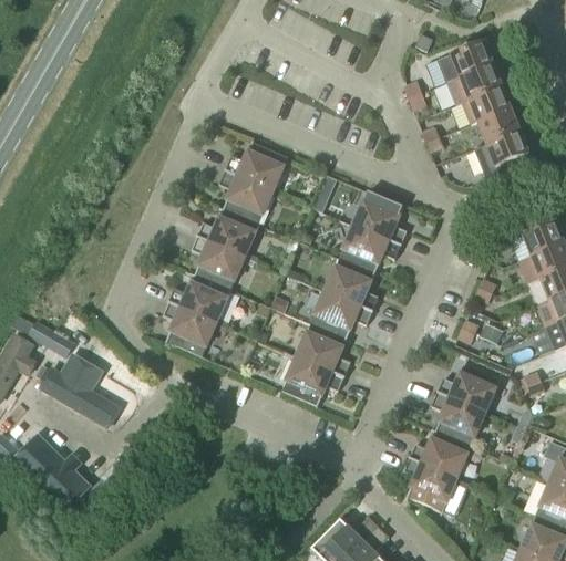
[(429,51),(434,39),(422,33),(417,45),(418,45),(429,51)]
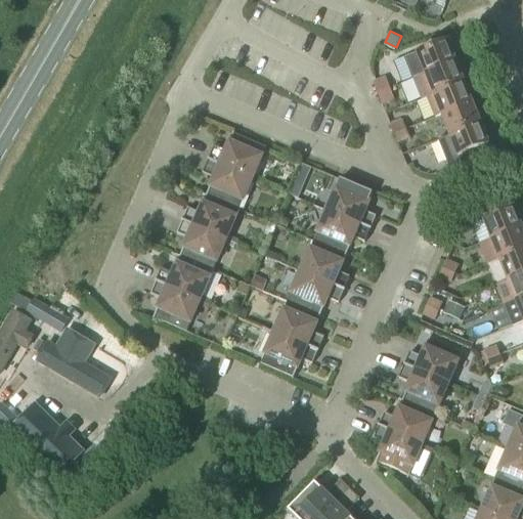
[(401,81),(415,76),(456,58),(448,37),(405,54),(393,58),(401,81)]
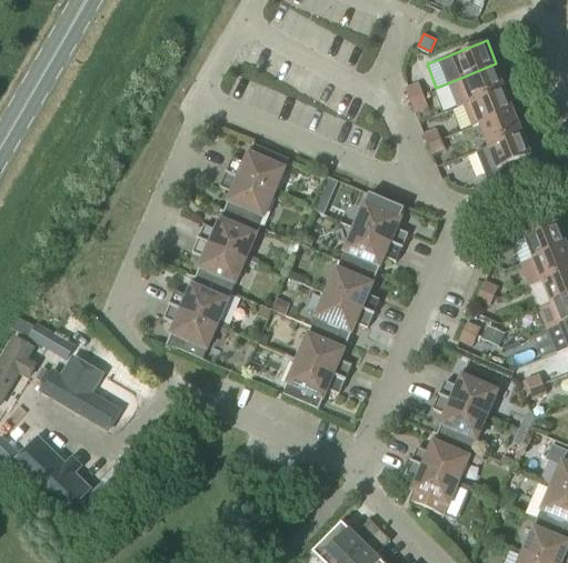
[(505,86),(496,63),(450,82),(459,106),(465,103),(465,102),(505,86)]
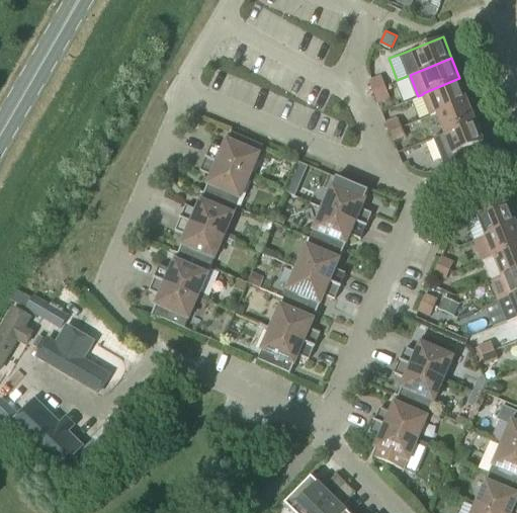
[(374,89),(385,84),(382,76),(370,80),(374,89)]
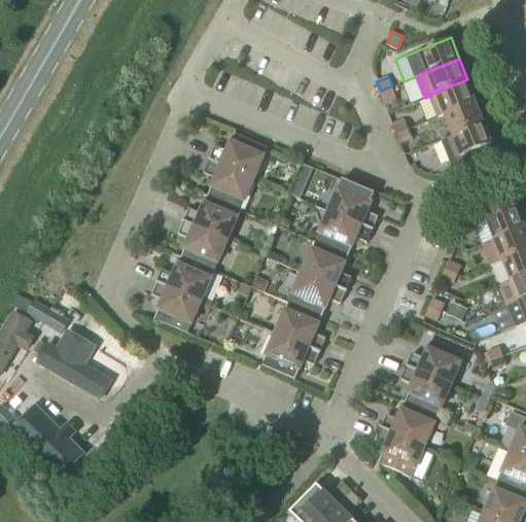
[(476,100),(467,79),(430,95),(430,96),(437,115),(445,112),(476,100)]
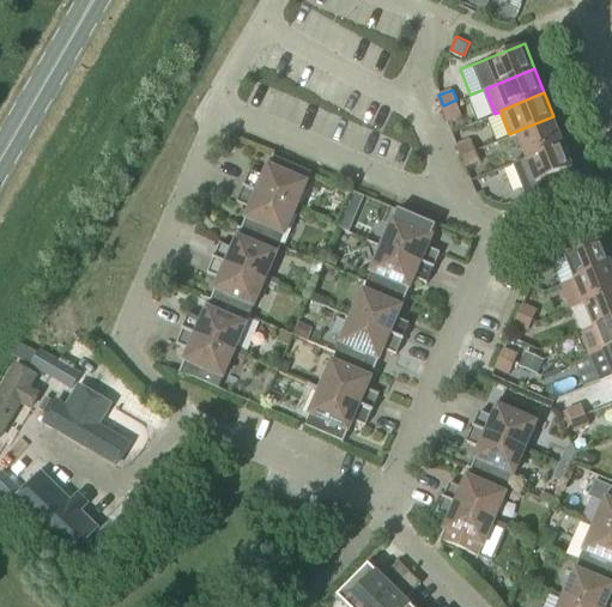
[(461,109),(456,99),(443,105),(447,115),(461,109)]
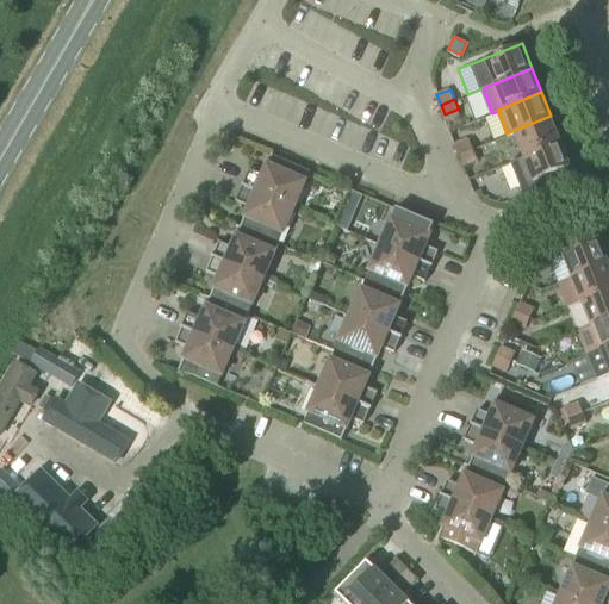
[(551,116),(515,130),(524,154),(560,139),(551,116)]
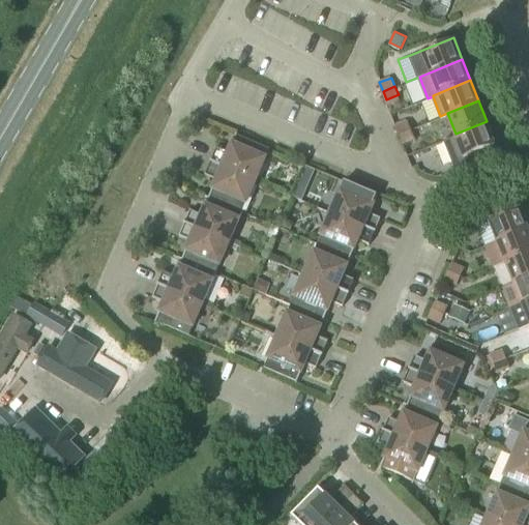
[(400,133),(411,127),(408,119),(395,123),(400,133)]
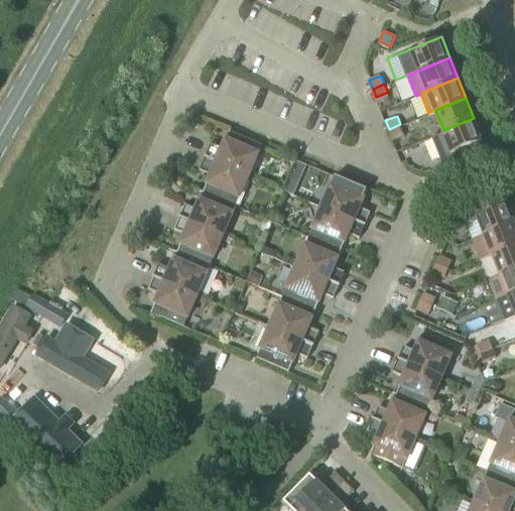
[(474,118),(443,130),(432,135),(443,164),(474,151),(471,144),(482,140),(474,118)]
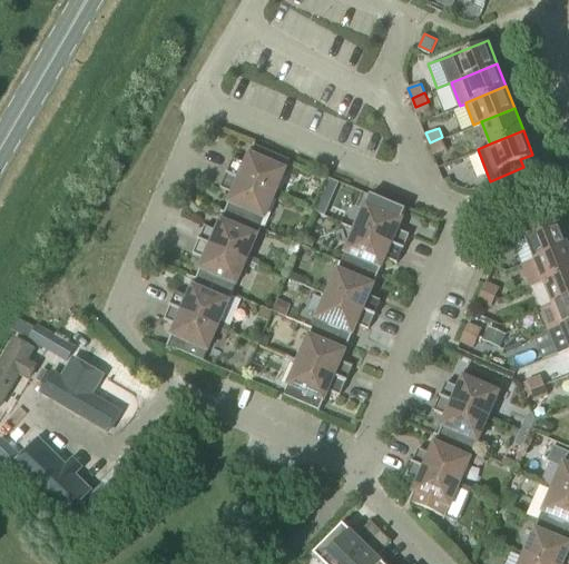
[(442,137),(430,142),(433,151),(447,146),(442,137)]
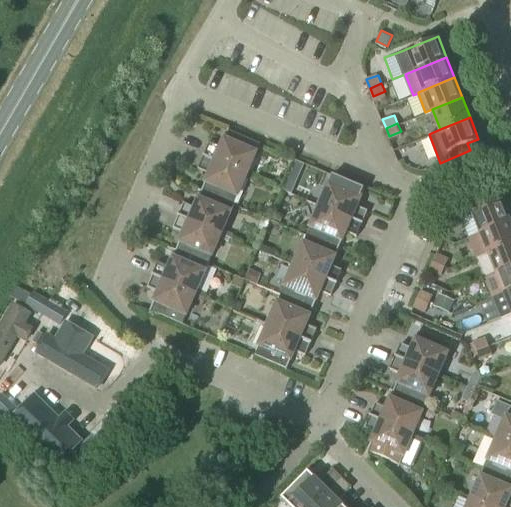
[(210,141),(204,154),(247,172),(260,142),(228,128),(220,146),(210,141)]
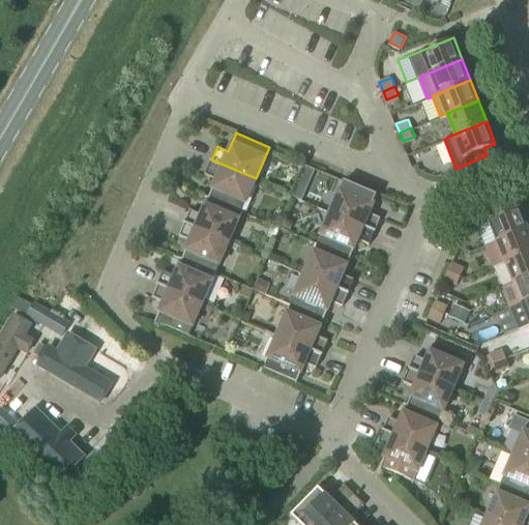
[(256,178),(211,159),(206,172),(216,177),(209,195),(242,209),(256,178)]
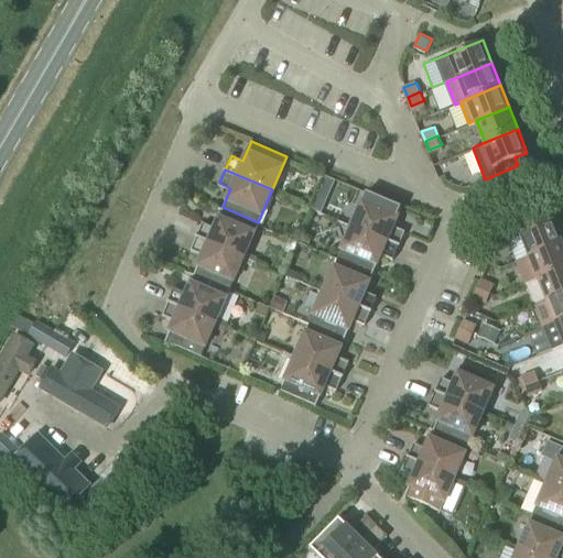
[(320,189),(314,203),(323,207),(328,194),(320,189)]
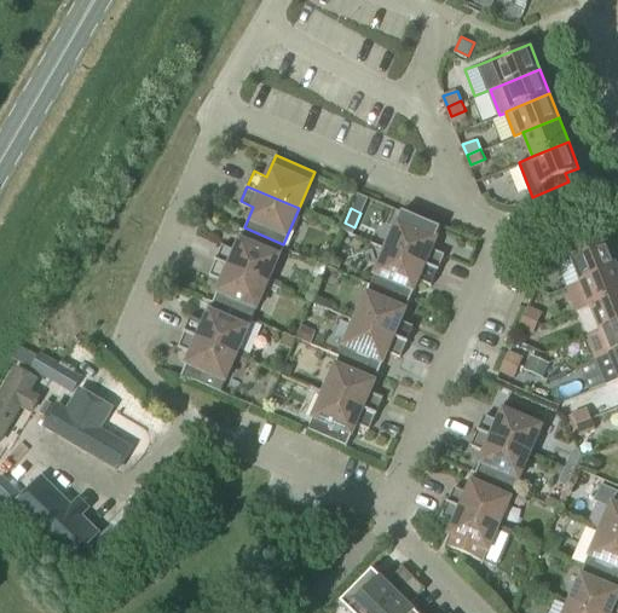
[(402,209),(386,246),(438,267),(445,252),(432,247),(442,225),(402,209)]
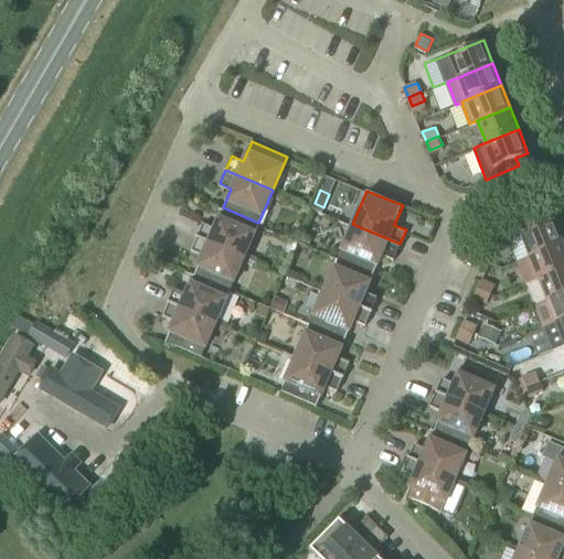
[(203,221),(198,235),(245,256),(258,223),(223,207),(215,226),(203,221)]
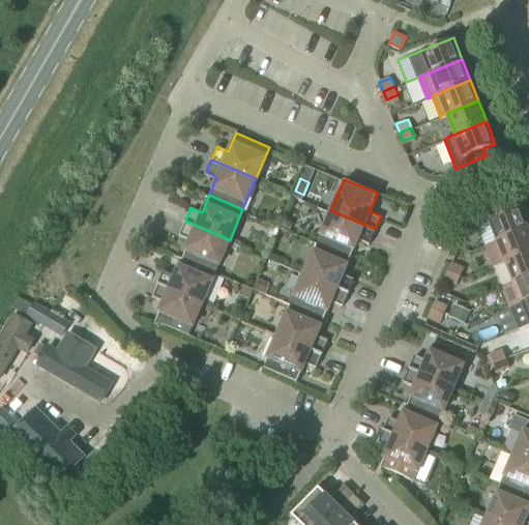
[(497,239),(528,227),(520,205),(502,212),(499,204),(486,209),(497,239)]
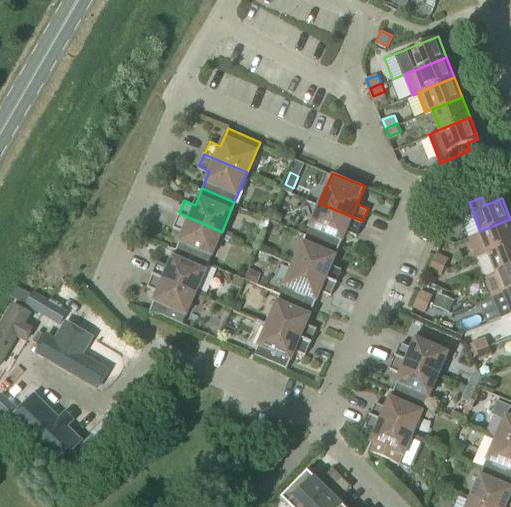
[(362,221),(319,203),(306,233),(339,246),(346,229),(357,234),(362,221)]
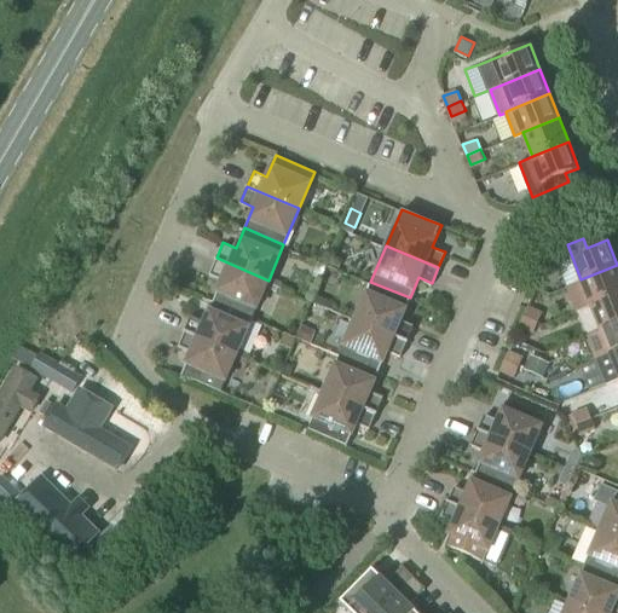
[(344,258),(335,254),(330,262),(339,266),(344,258)]
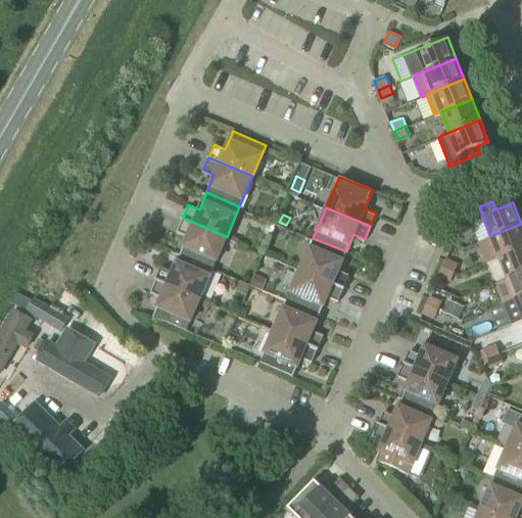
[(227,237),(183,218),(177,231),(188,235),(180,252),(214,267),(227,237)]
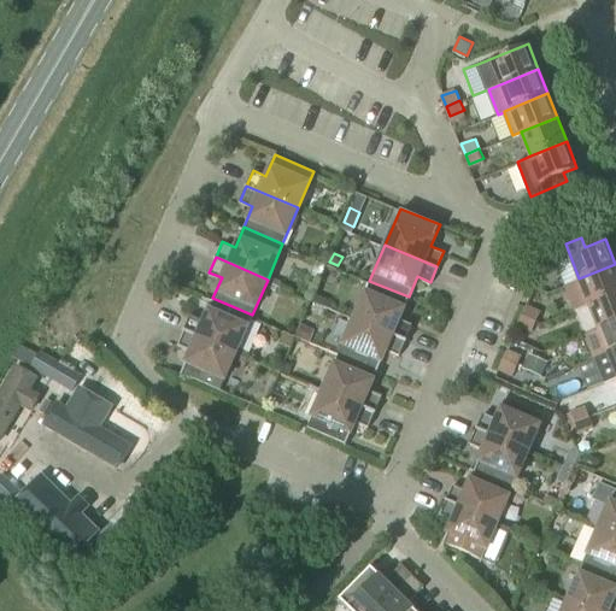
[(579,278),(564,285),(574,309),(590,303),(588,303),(615,291),(615,264),(579,278)]
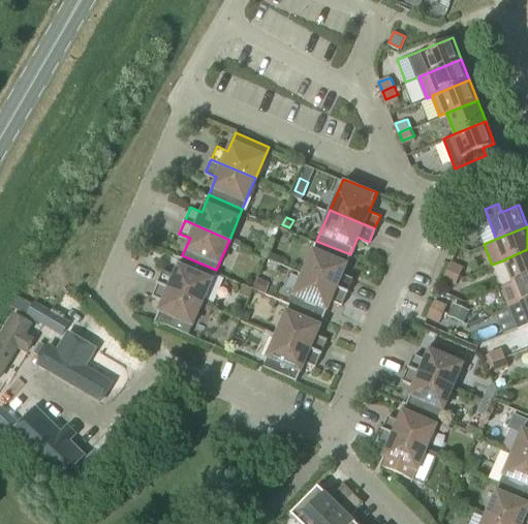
[(350,254),(316,241),(304,271),(348,290),(353,277),(343,272),(350,254)]
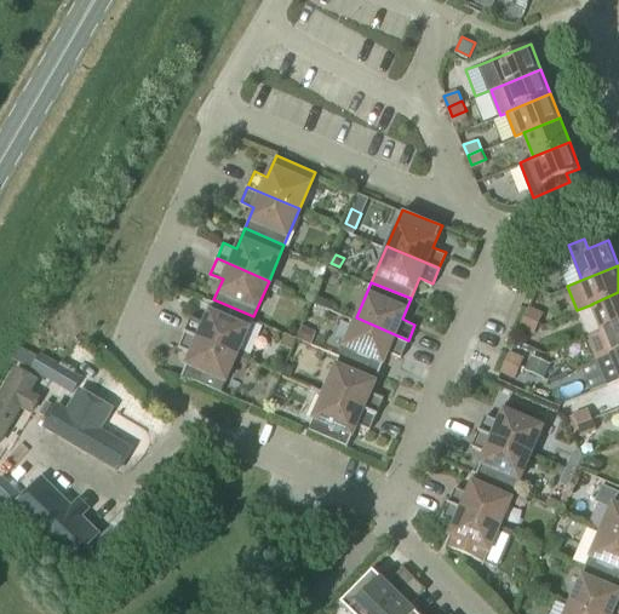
[(315,292),(313,299),(327,307),(331,299),(315,292)]
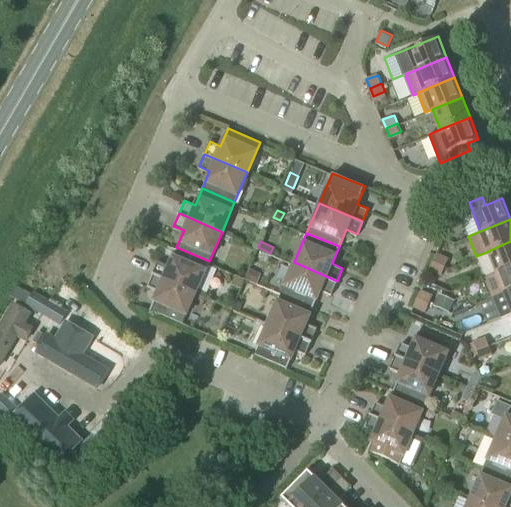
[(510,241),(488,251),(489,251),(496,271),(510,264),(510,241)]
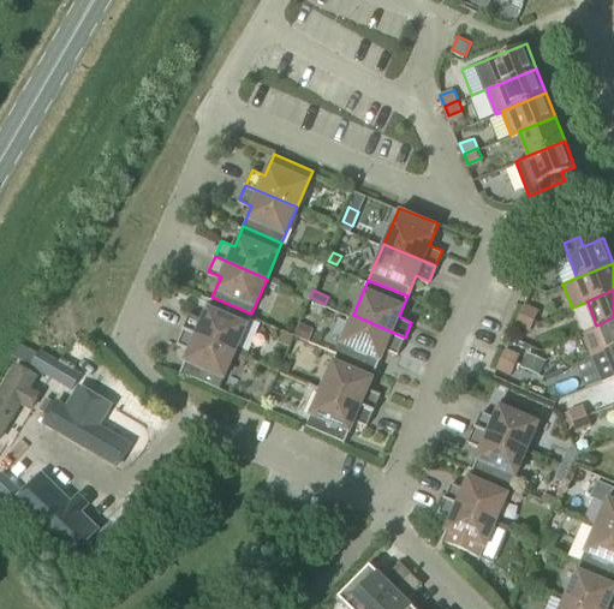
[(251,314),(212,297),(203,317),(190,312),(184,328),(236,350),(238,345),(251,314)]
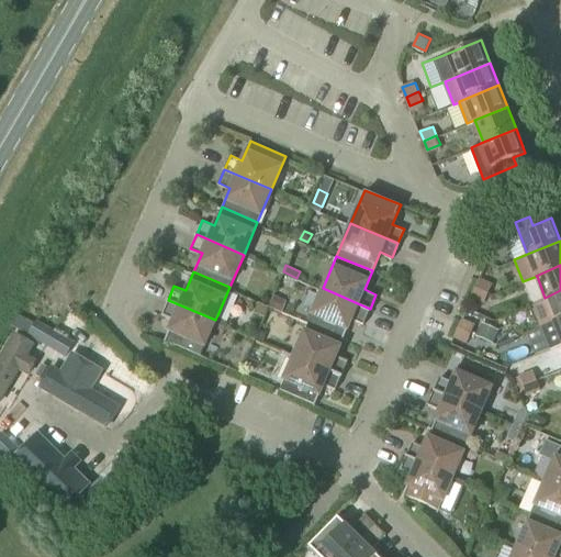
[(480,277),(475,286),(489,291),(492,282),(480,277)]
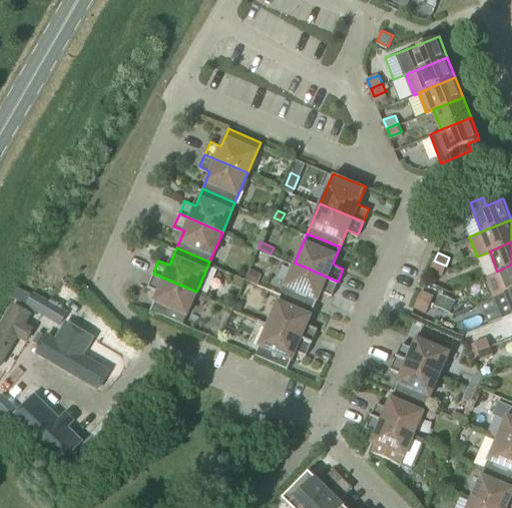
[(446,266),(434,261),(430,269),(442,274),(446,266)]
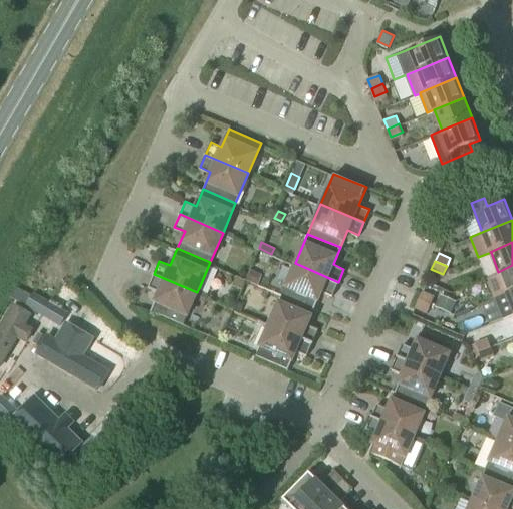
[(338,282),(295,263),(282,293),(314,307),(322,290),(332,294),(338,282)]
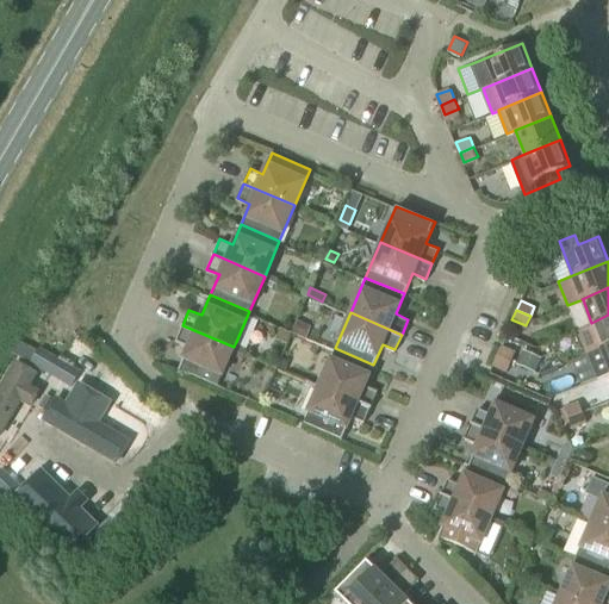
[(608,315),(591,323),(578,329),(588,353),(608,343),(608,315)]
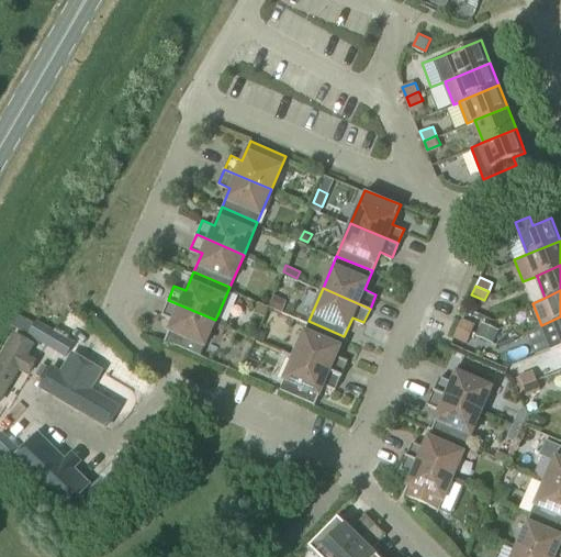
[(273,293),(270,303),(282,308),(287,298),(273,293)]
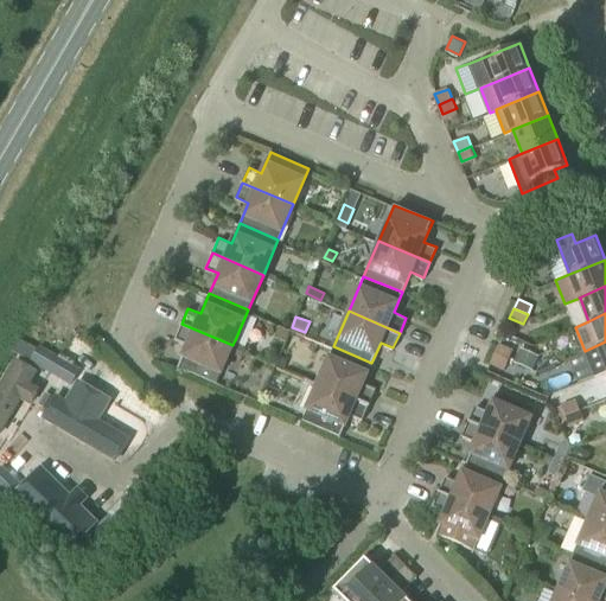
[(233,345),(182,324),(176,338),(187,344),(179,364),(217,382),(229,353),(233,345)]
